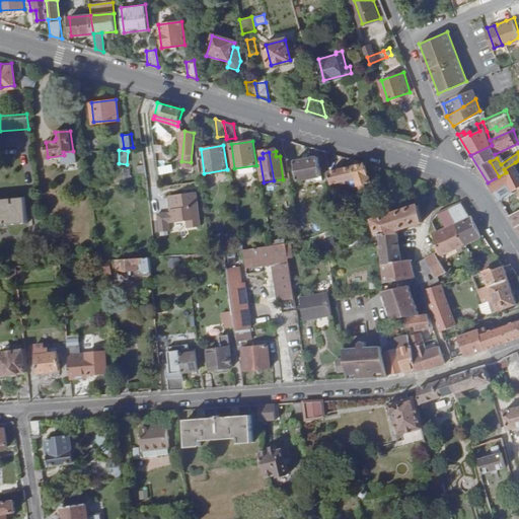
[(320,178),(318,159),(293,161),(295,181),(320,178)]
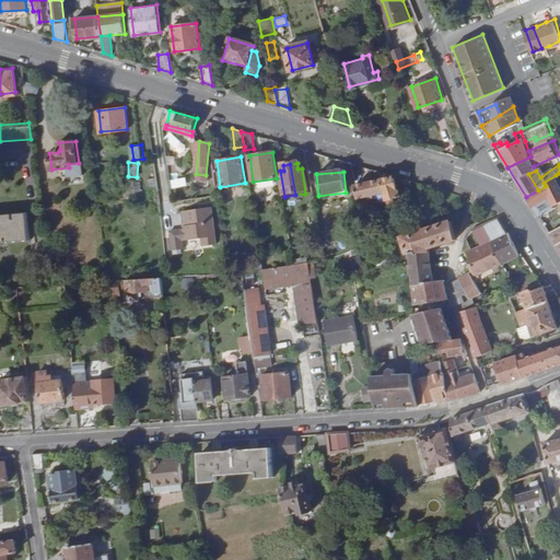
[(401,195),(396,176),(393,175),(382,178),(388,199),(391,203),(396,202),(394,197),(401,195)]
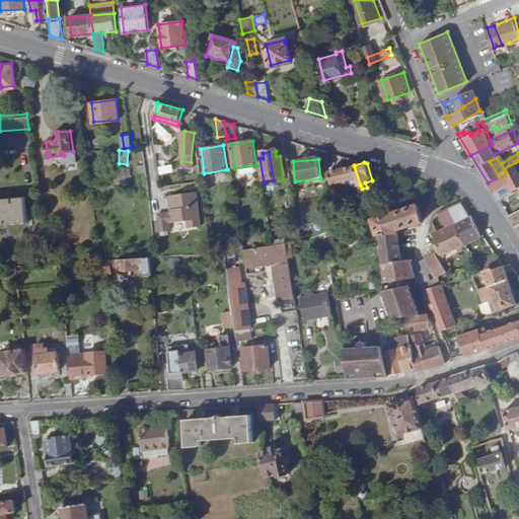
[(488,182),(499,201),(516,191),(518,189),(518,170),(515,162),(504,169),(506,172),(499,176),(488,182)]
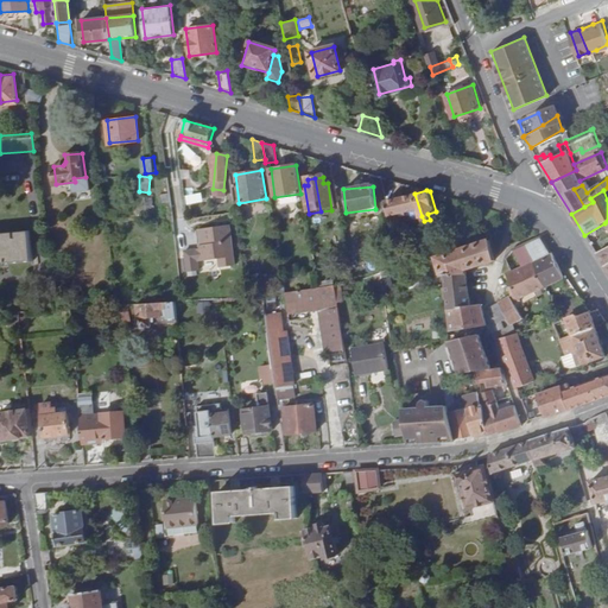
[(184,195),(185,204),(201,203),(201,194),(184,195)]
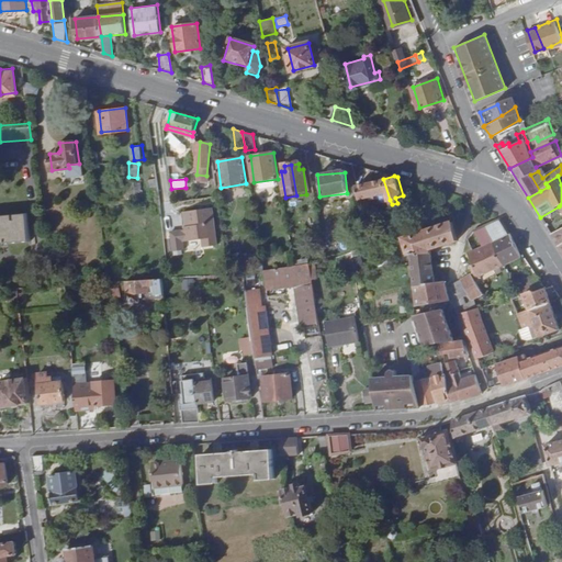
[(390,200),(383,179),(361,187),(364,199),(382,194),(384,201),(390,200)]
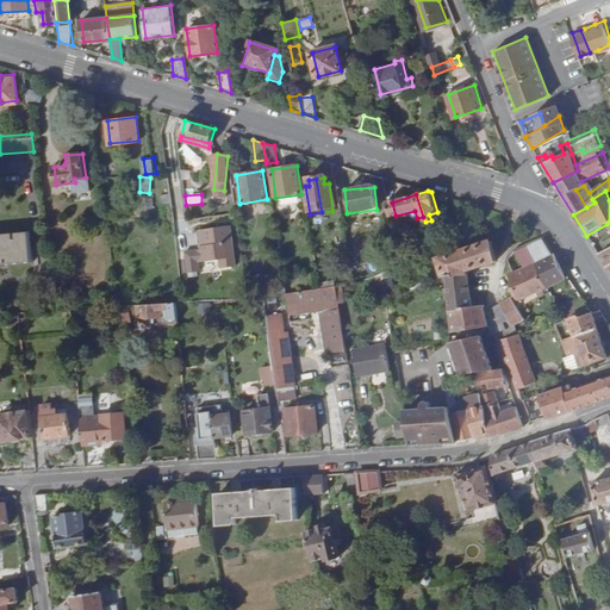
[(447,224),(449,234),(456,231),(453,222),(447,224)]
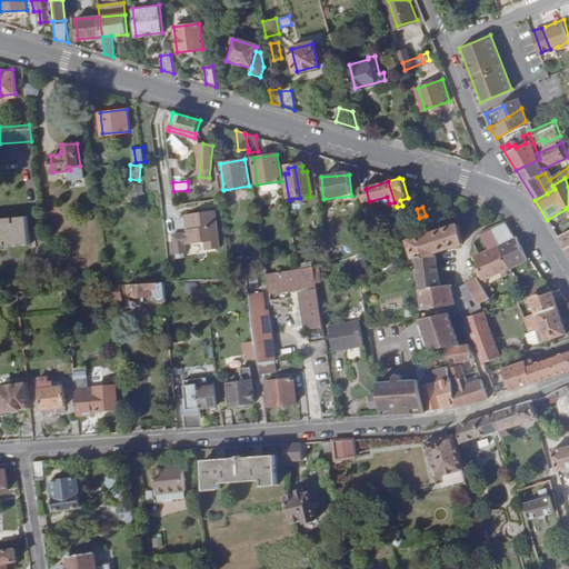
[(0,242),(30,240),(27,210),(0,212),(0,242)]
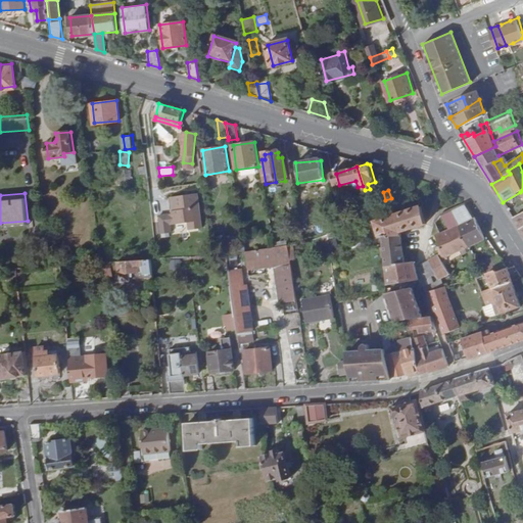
[(206,228),(201,193),(177,196),(179,212),(169,214),(170,225),(192,222),(193,230),(206,228)]
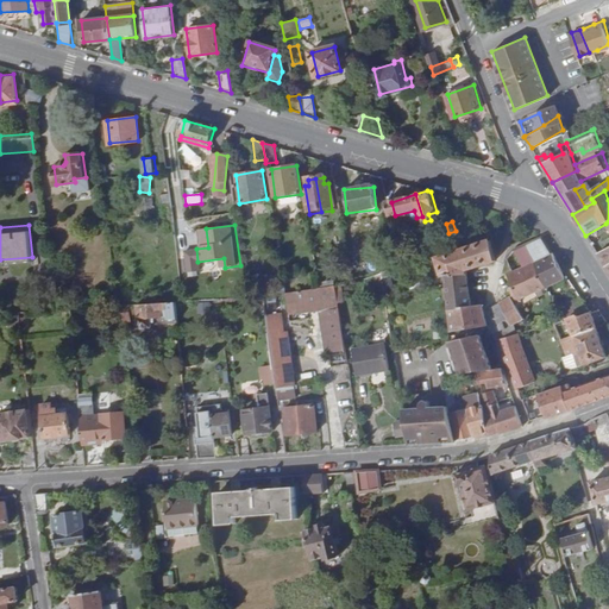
[(449,233),(453,243),(459,242),(456,231),(449,233)]
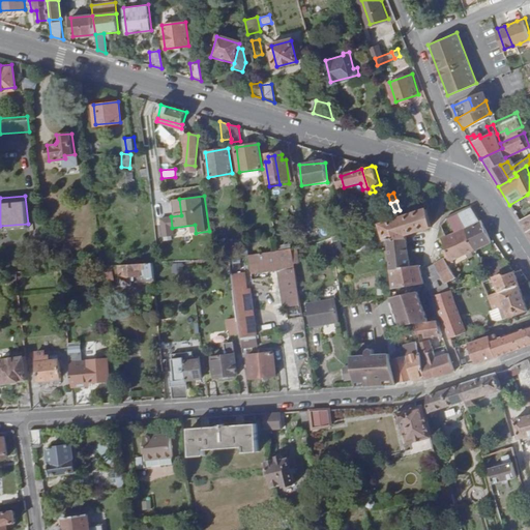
[(473,205),(458,211),(465,229),(469,227),(482,221),(473,205)]
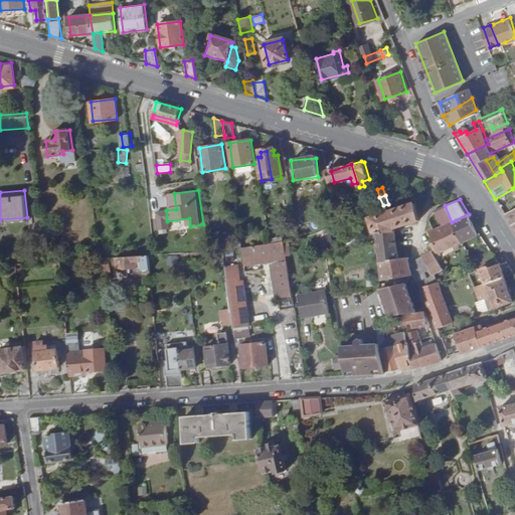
[(414,203),(409,204),(373,218),(379,235),(390,230),(391,234),(395,233),(394,229),(399,227),(418,220),(414,203)]
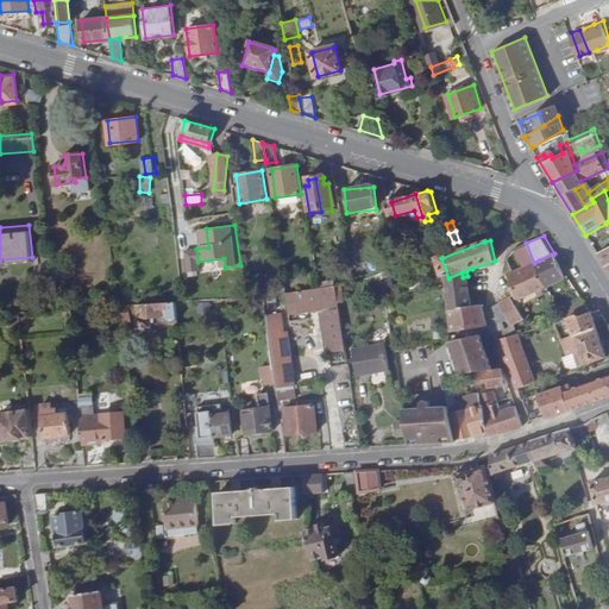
[(608,245),(595,252),(608,275),(608,245)]
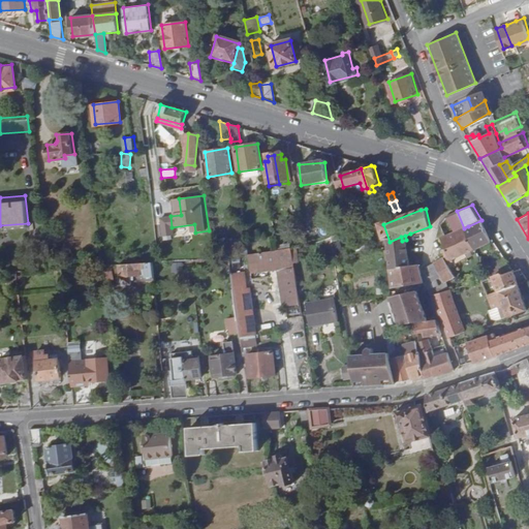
[(352,222),(355,234),(363,231),(360,219),(352,221),(352,222)]
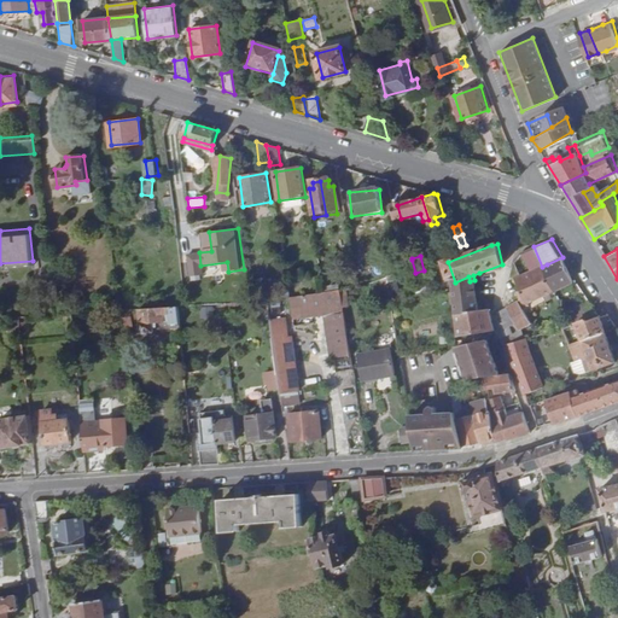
[(577,280),(563,257),(547,264),(558,290),(577,280)]
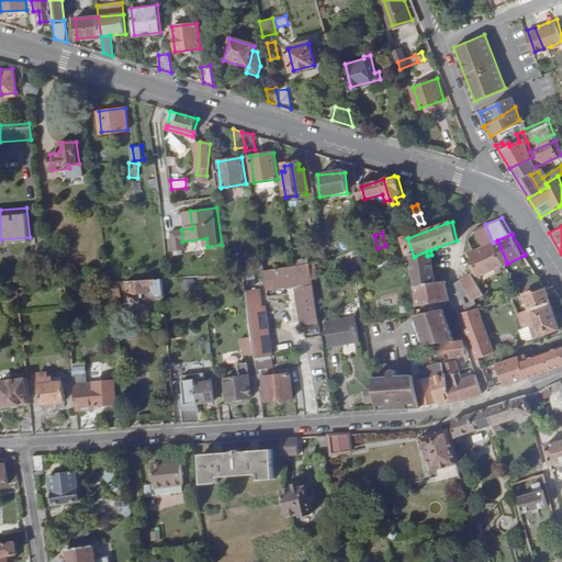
[(352,239),(356,250),(364,247),(361,236),(352,239)]
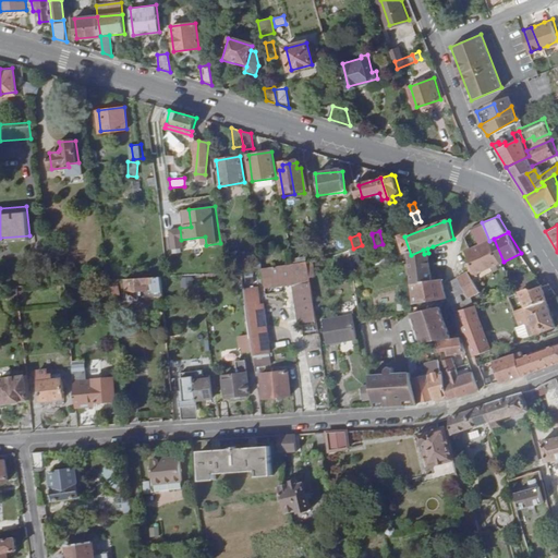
[(474,276),(504,262),(494,239),(489,241),(487,242),(471,250),(466,251),(472,263),(469,265),(474,276)]
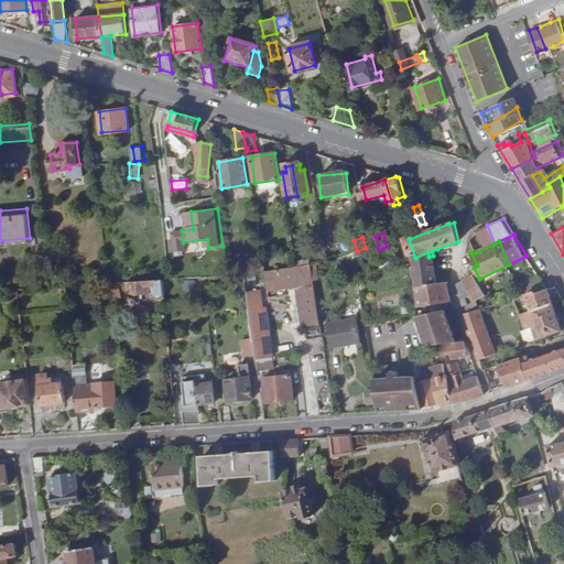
[(415,258),(415,261),(418,289),(436,285),(433,256),(429,257),(427,252),(415,258)]
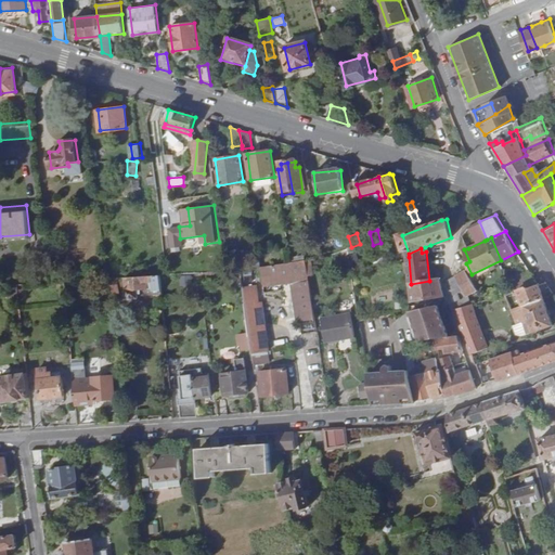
[(287,261),(260,267),(263,285),(289,281),(291,286),(296,285),(296,280),(308,278),(306,258),(302,258),(287,261)]
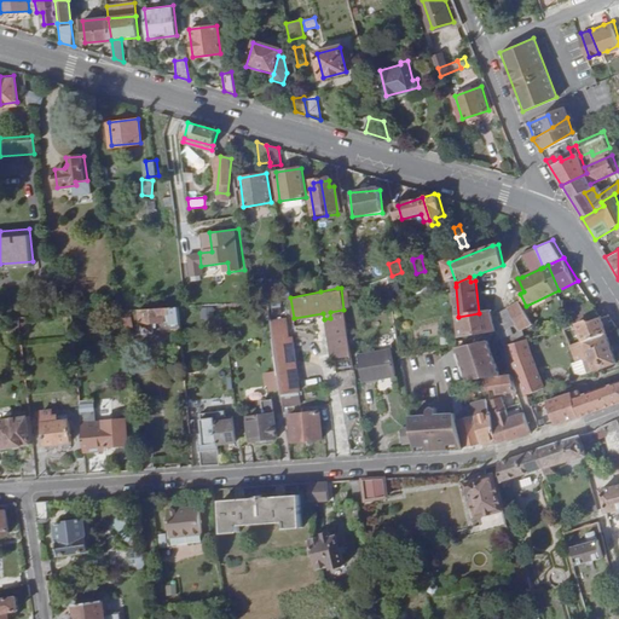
[(561,296),(560,294),(559,290),(526,306),(524,307),(528,319),(537,316),(551,307),(549,302),(561,296)]
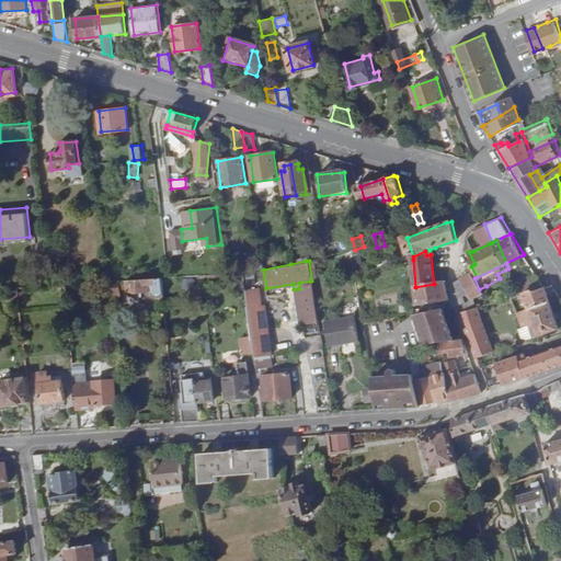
[(545,287),(537,276),(519,282),(524,292),(533,289),(534,292),(545,287)]
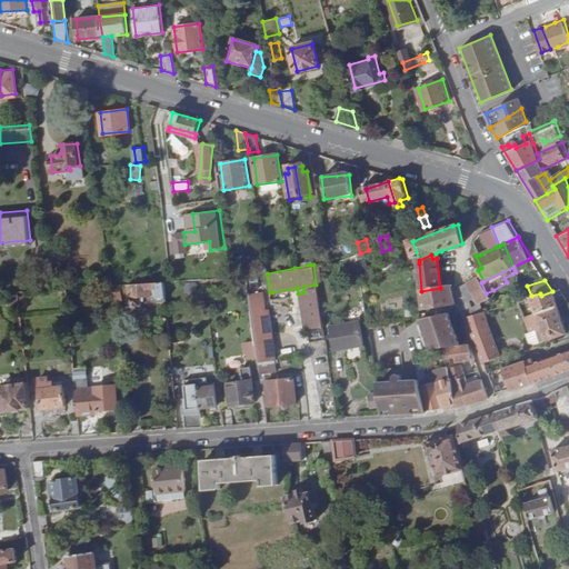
[(118,291),(119,302),(125,302),(125,289),(135,289),(135,302),(147,302),(147,297),(169,296),(168,282),(117,283),(118,291)]
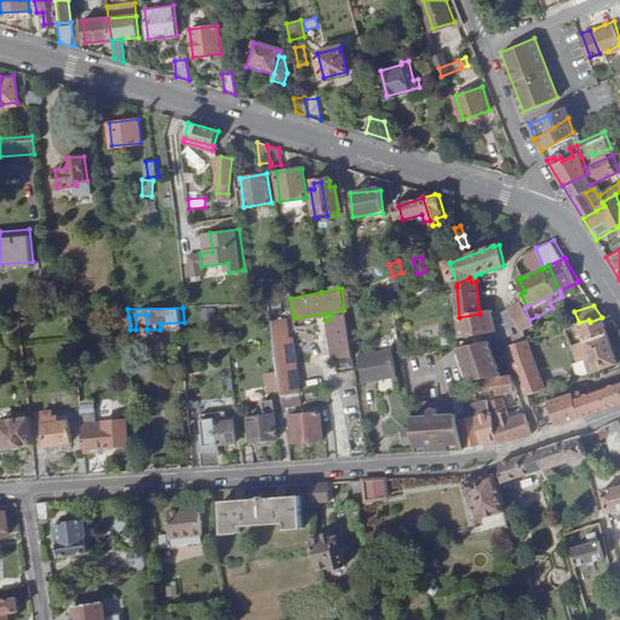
[(524,308),(510,314),(515,326),(511,327),(514,333),(532,325),(529,320),(524,308)]
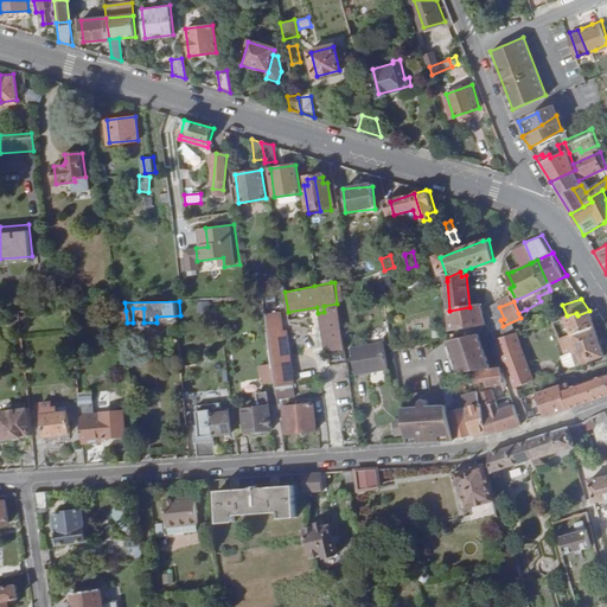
[(324,312),(318,313),(324,350),(344,347),(337,304),(324,306),(324,312)]
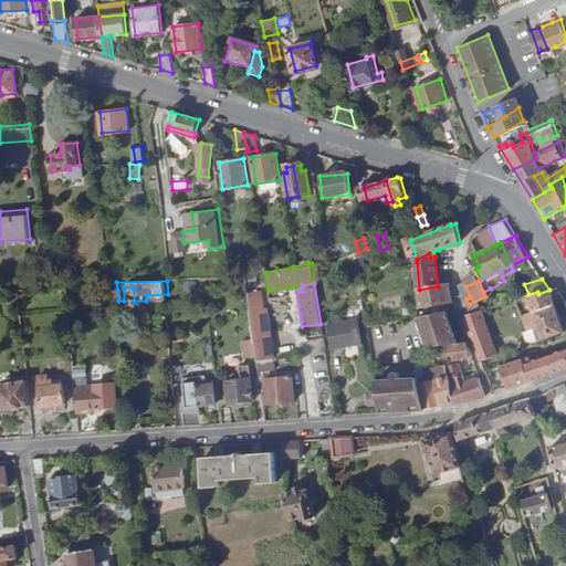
[(438,286),(419,290),(421,308),(453,303),(447,284),(438,286)]
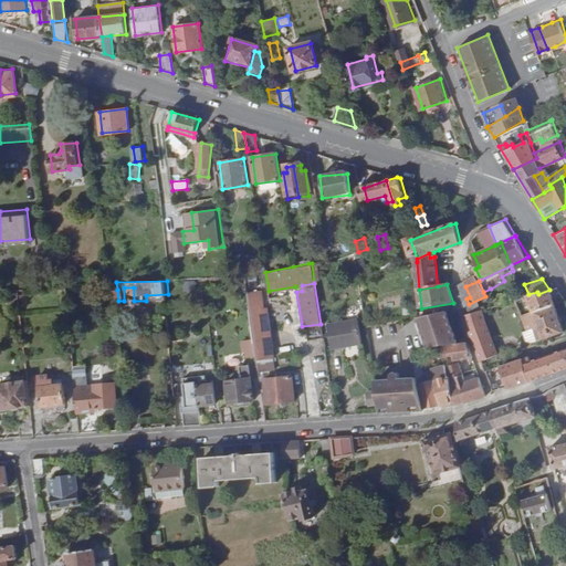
[(457,292),(461,307),(469,304),(467,299),(470,297),(465,286),(457,292)]
